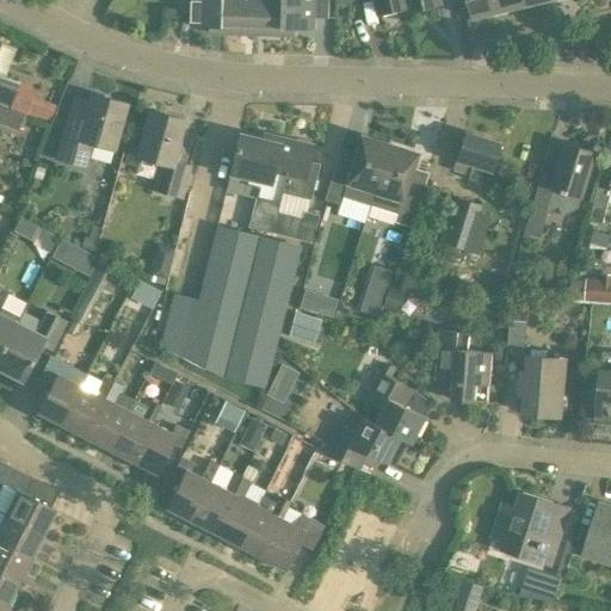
[(209,34),(222,35),(222,0),(178,0),(179,14),(191,14),(191,28),(209,28),(209,34)]
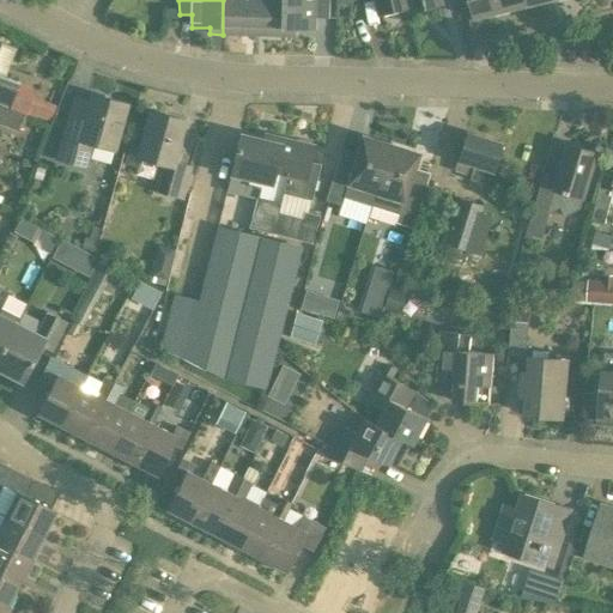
[(223,0),(223,35),(253,36),(254,0),(223,0)]
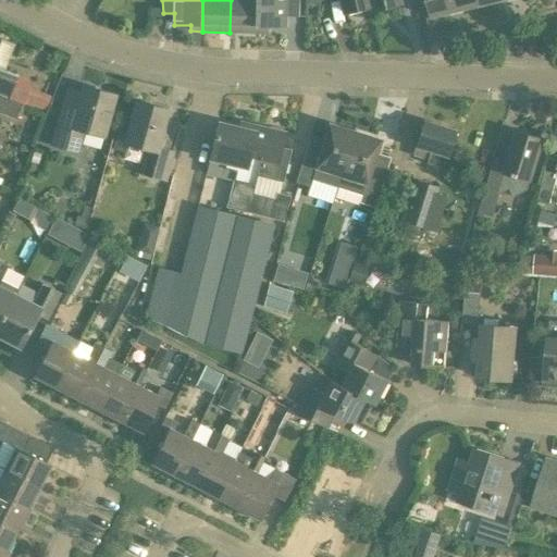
[(231,0),(230,33),(235,33),(258,34),(258,0),(231,0)]
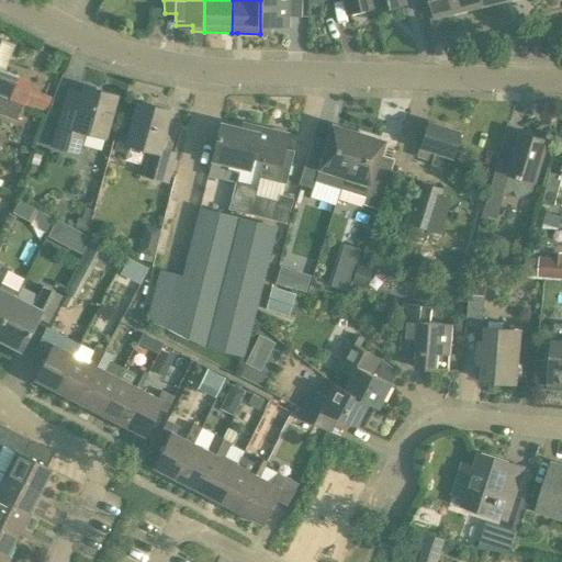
[(260,0),(260,34),(271,34),(271,27),(289,29),(289,18),(303,18),(303,0),(260,0)]
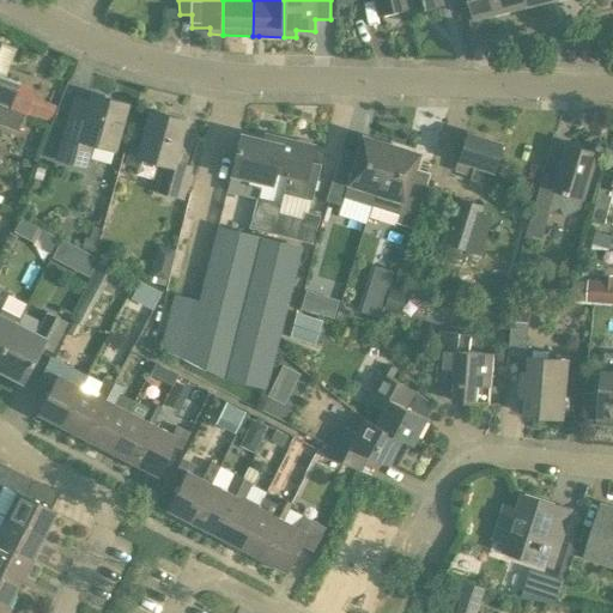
[(410,7),(407,0),(375,0),(380,14),(410,7)]
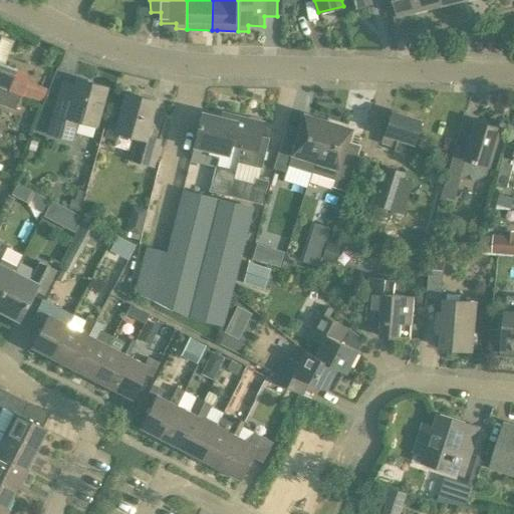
[(341,0),(343,6),(343,9),(370,3),(368,0),(341,0)]
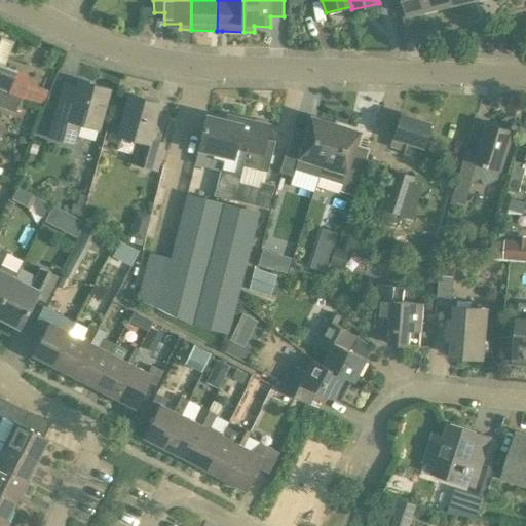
[(430,11),(427,0),(403,0),(407,16),(430,11)]
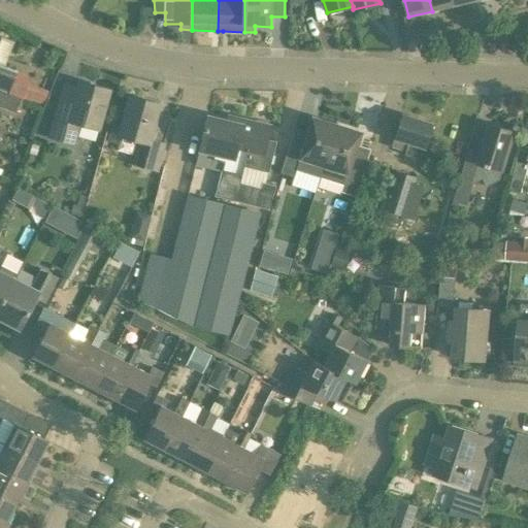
[(429,0),(432,11),(455,5),(454,0),(429,0)]
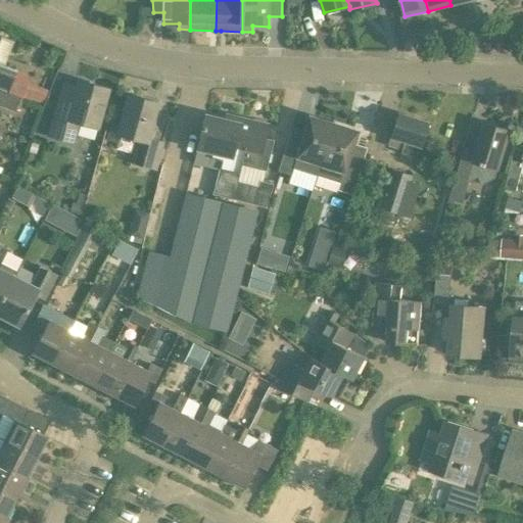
[(0,88),(8,92),(16,70),(0,63),(0,88)]
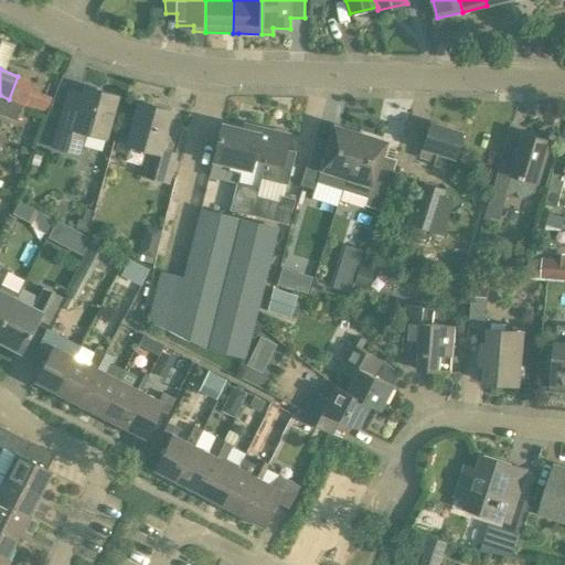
[(84,135),(105,140),(117,96),(83,86),(76,110),(63,107),(52,147),(78,155),(84,135)]
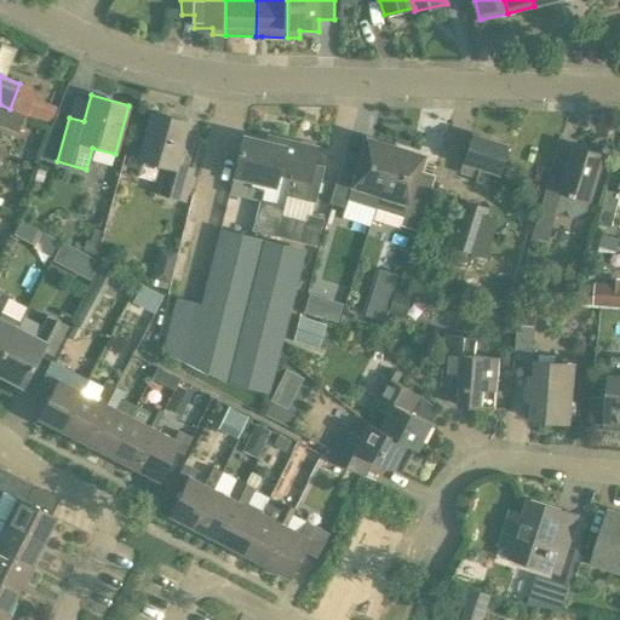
[(32,99),(26,115),(51,124),(56,109),(32,99)]
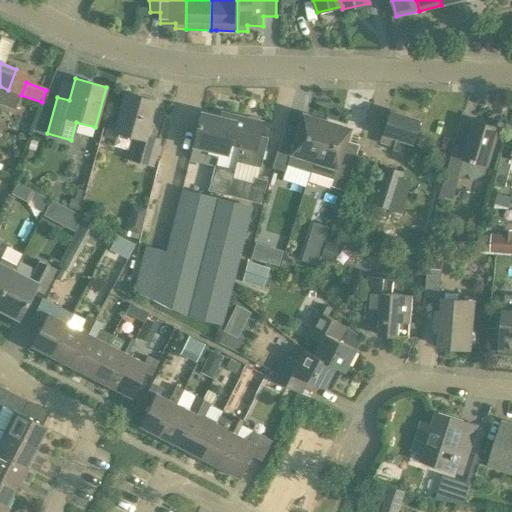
[(0,103),(13,109),(19,95),(0,88),(0,103)]
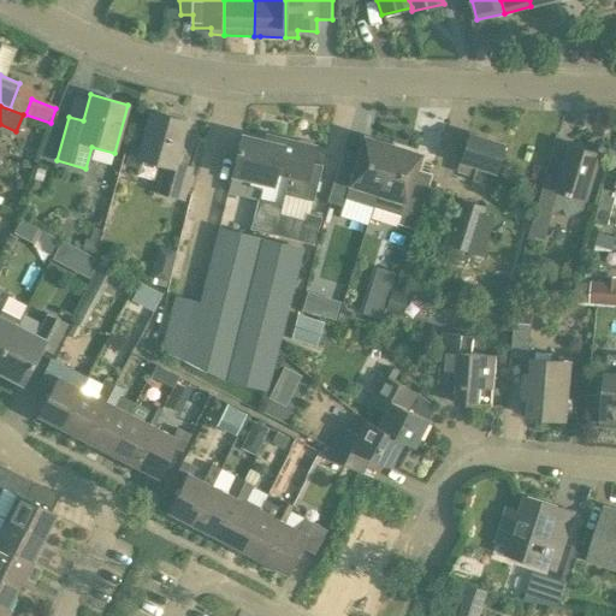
[(142,166),(153,169),(154,161),(163,164),(155,189),(182,196),(189,171),(176,169),(179,155),(176,154),(185,122),(150,111),(138,158),(143,159),(142,166)]
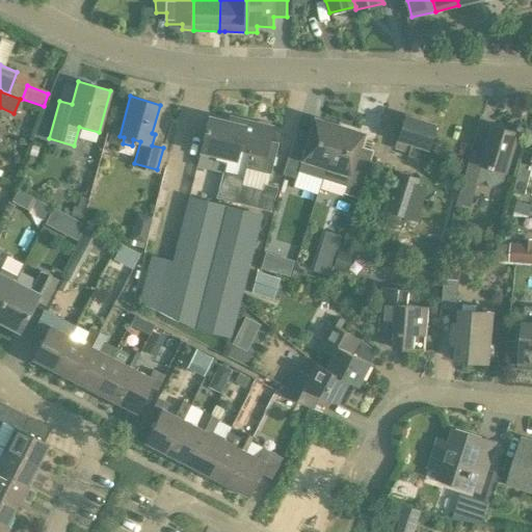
[(216,197),(227,201),(245,121),(244,120),(242,125),(208,116),(200,151),(227,158),(216,197)]
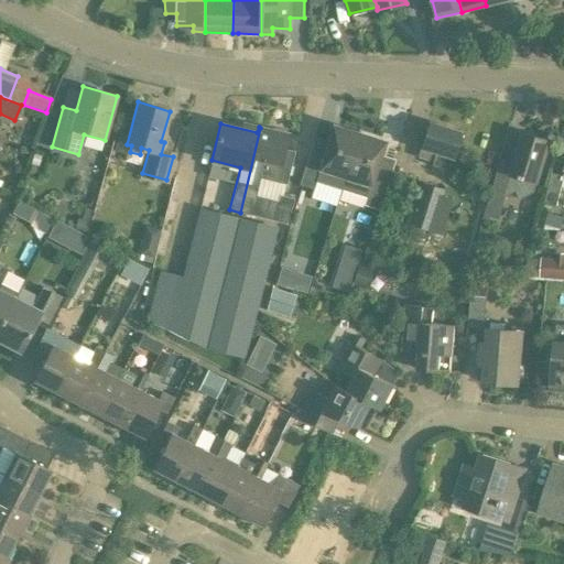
[(431,167),(447,172),(452,160),(453,160),(461,133),(429,123),(420,150),(435,154),(431,167)]
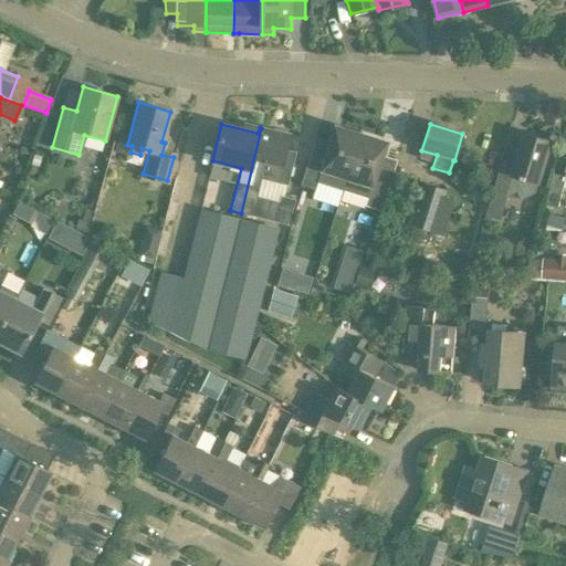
[(320,170),(345,179),(359,136),(333,127),(328,143),(327,148),(313,144),(300,186),(314,190),(320,170)]
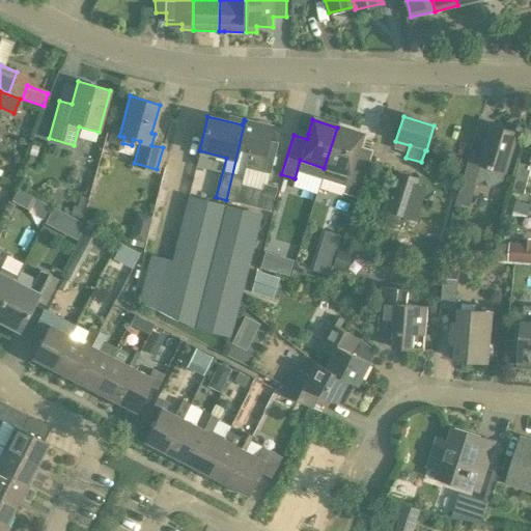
[(272,127),(245,120),(226,200),(270,211),(276,187),(263,184),(262,190),(242,185),(246,168),(270,173),(277,143),(268,141),(272,127)]
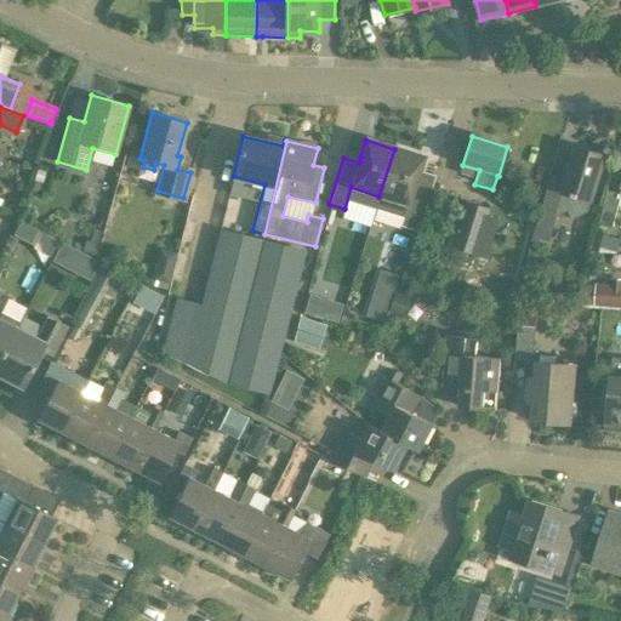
[(562,195),(591,204),(604,158),(575,148),(562,195)]
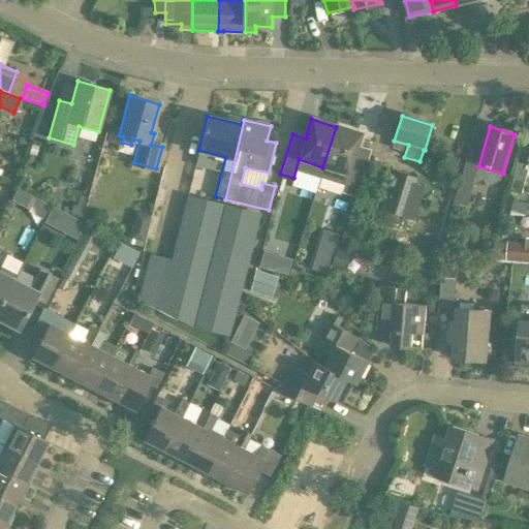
[(360,134),(336,127),(322,167),(346,175),(340,193),(354,197),(370,151),(355,147),(360,134)]
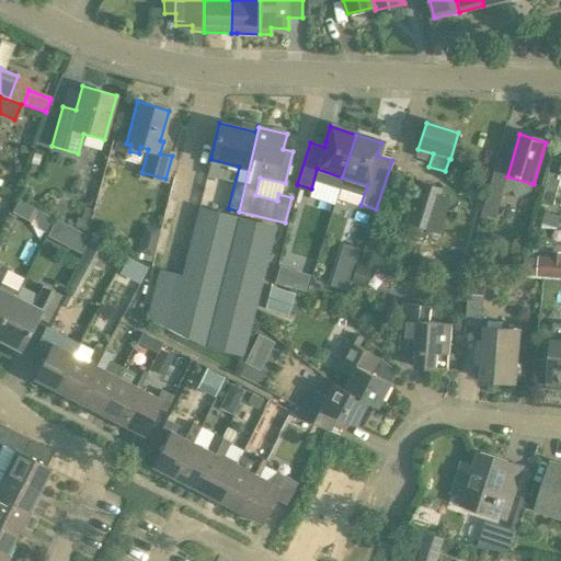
[(41,156),(34,153),(31,163),(37,165),(41,156)]
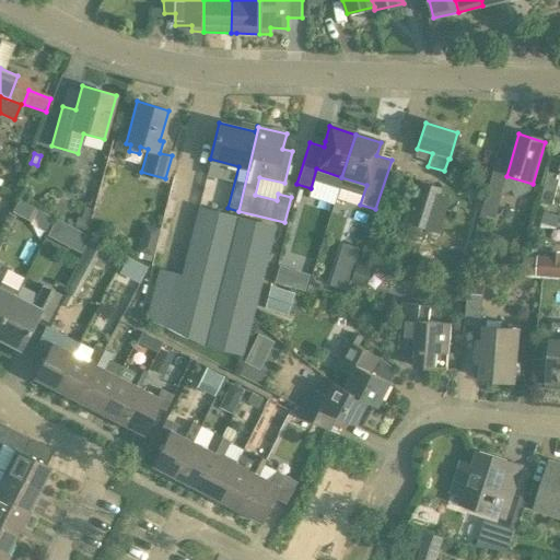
[(540,202),(552,205),(559,176),(547,173),(540,202)]
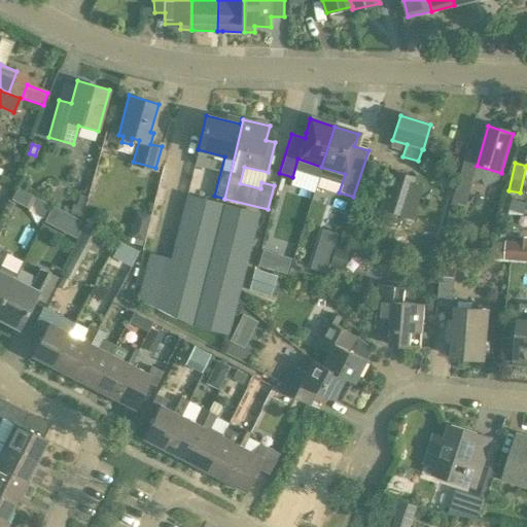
[(382,211),(401,217),(414,178),(393,172),(382,211)]
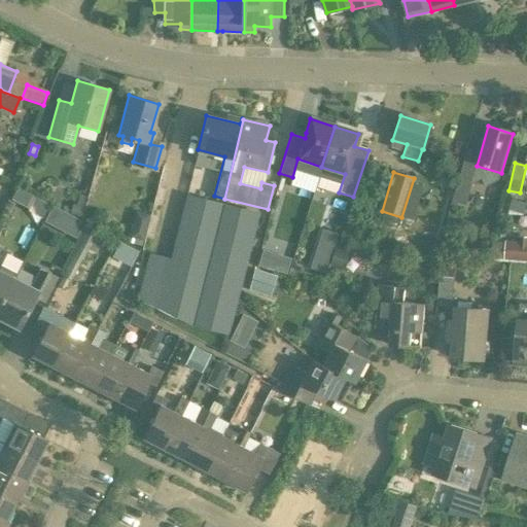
[(453,202),(466,206),(476,176),(462,172),(453,202)]
